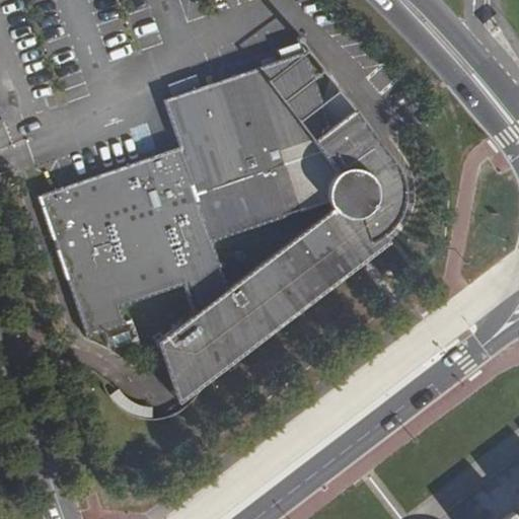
[(304,52),(277,61),(281,73),(308,64),(304,52)]
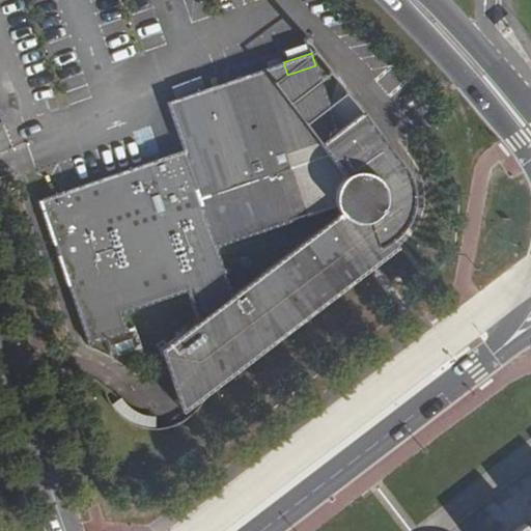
[(173,155),(38,200),(88,345),(128,332),(122,314),(187,292),(197,323),(161,351),(179,402),(359,266),(355,254),(378,247),(379,248),(380,248),(393,240),(397,236),(407,224),(412,210),(413,199),(413,189),(410,178),(406,169),(362,113),(338,131),(330,107),(315,65),(287,75),(283,62),(167,103),(183,151),(186,159),(175,162),(173,155)]
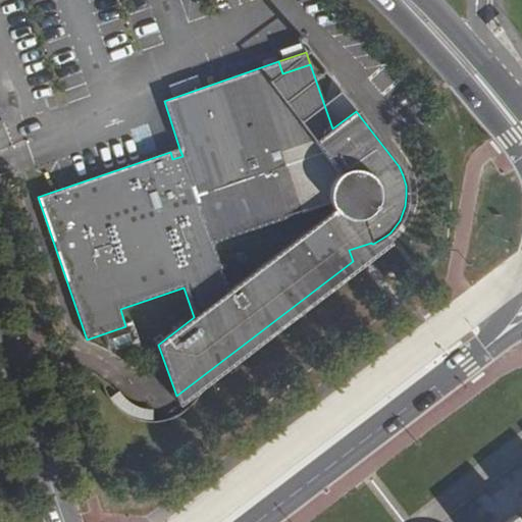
[(340,92),(324,105),(332,128),(356,111),(340,92)]
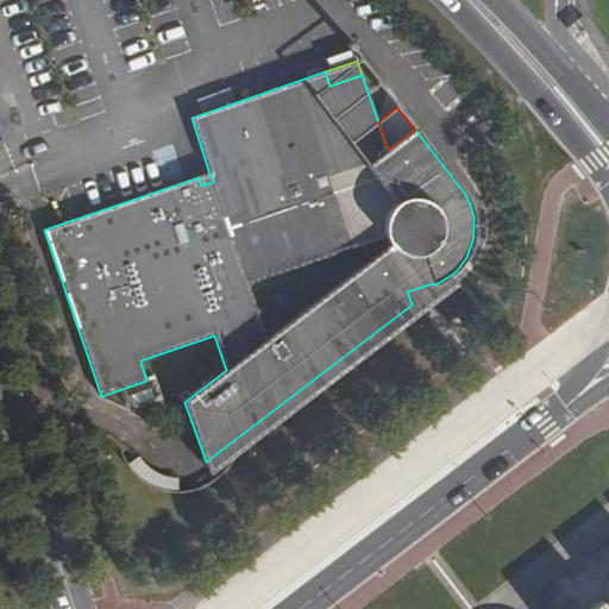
[(209,174),(199,177),(201,186),(213,182),(209,174)]
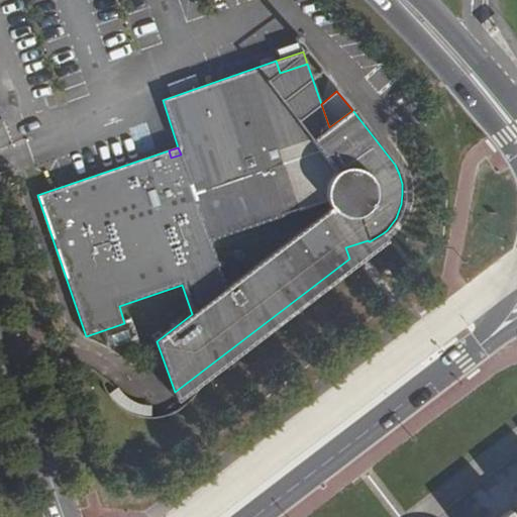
[(516,516),(516,503),(516,504),(516,516),(512,516),(508,511),(499,516),(516,516)]
